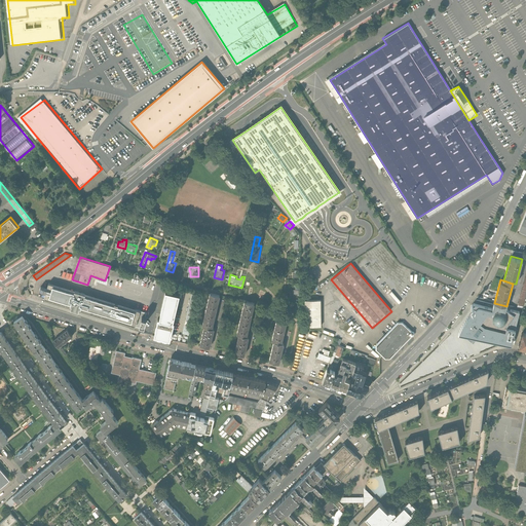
[(48,288),(41,286),(40,291),(46,292),(44,298),(71,306),(71,309),(79,311),(80,309),(115,320),(143,328),(144,326),(145,326),(148,314),(147,313),(147,311),(49,283),(48,288)]
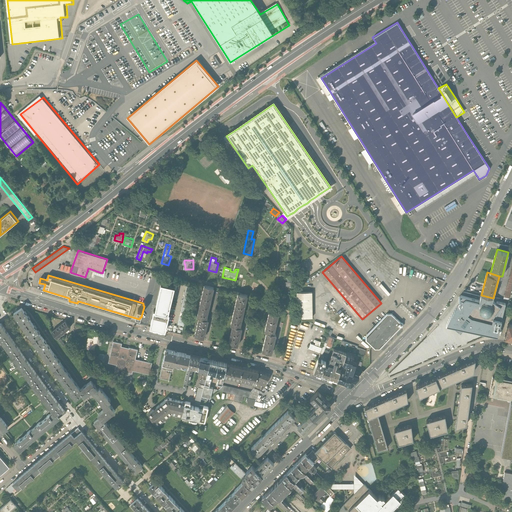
[(175,285),(161,282),(155,309),(154,309),(150,327),(166,330),(170,313),(168,313),(175,285)]
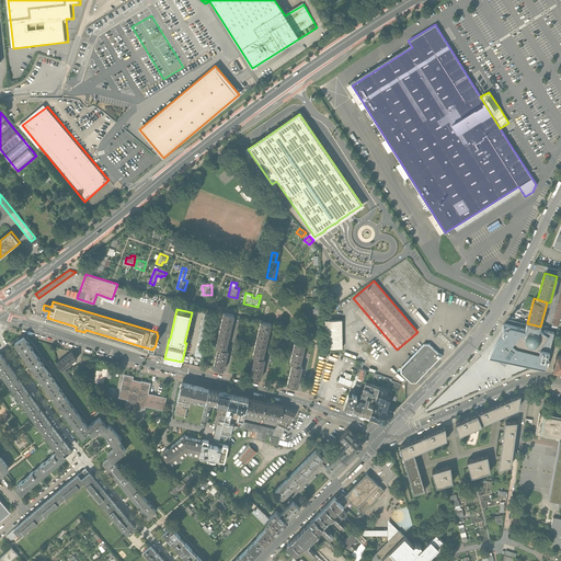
[(219,329),(230,332),(235,315),(224,312),(219,329)]
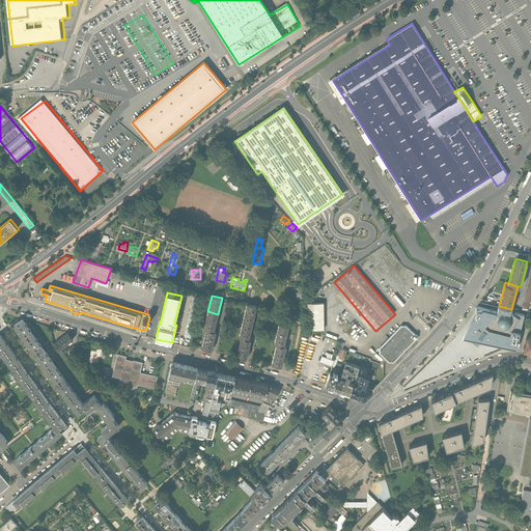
[(311,328),(327,328),(326,302),(310,302),(311,328)]
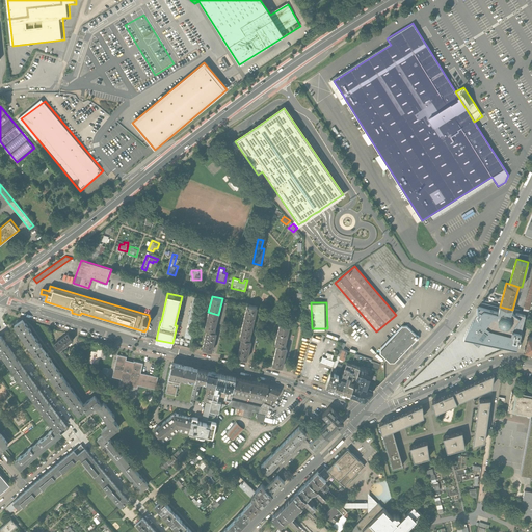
[(247,304),(243,321),(254,323),(258,307),(247,304)]
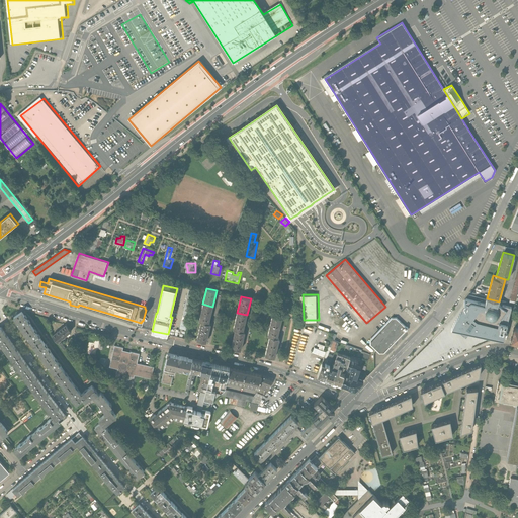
[(511,308),(502,306),(502,308),(498,305),(499,301),(487,298),(485,304),(465,298),(464,298),(464,299),(463,299),(463,300),(463,301),(463,303),(464,303),(468,304),(463,310),(459,315),(454,322),(451,329),(461,331),(459,333),(462,336),(466,338),(470,333),(476,334),(486,336),(496,338),(498,339),(503,340),(511,308)]
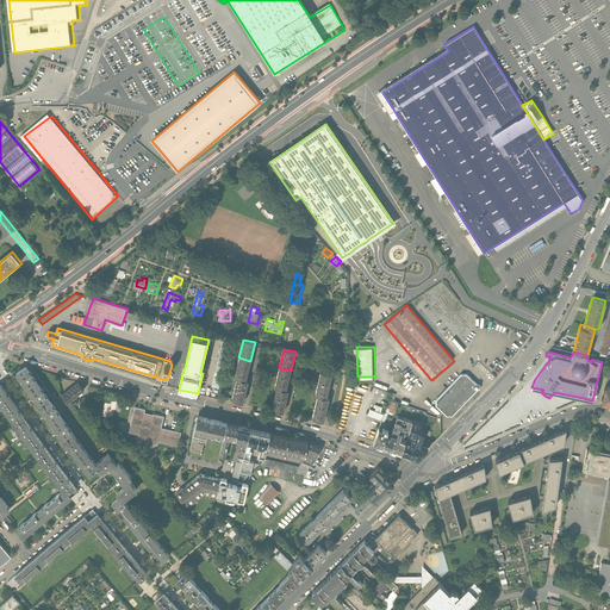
[(236,378),(247,380),(250,361),(238,358),(234,377),(236,378)]
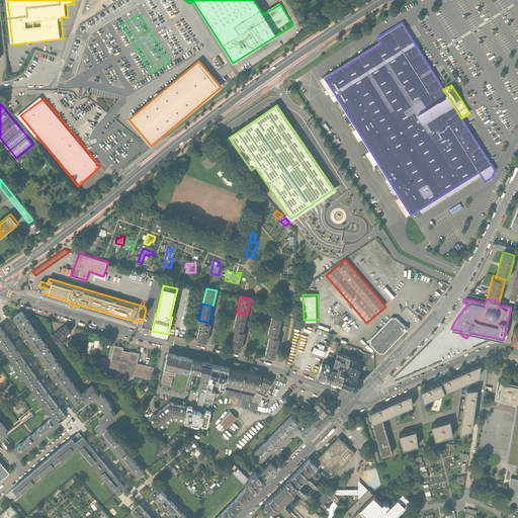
[(33,344),(41,338),(21,310),(13,316),(18,323),(28,337),(33,344)]
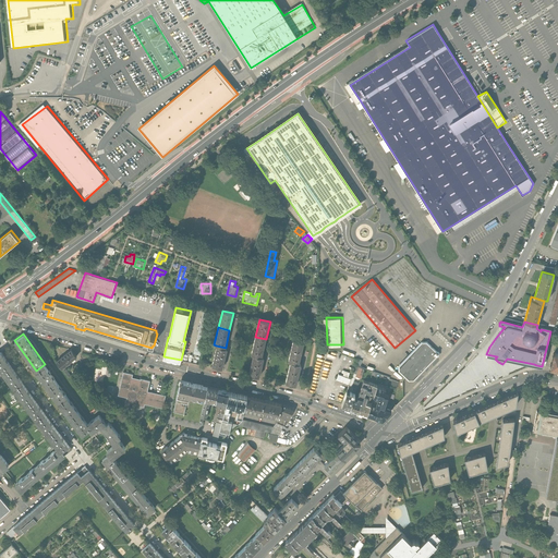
[(263,356),(266,339),(255,337),(252,354),(253,354),(263,356)]
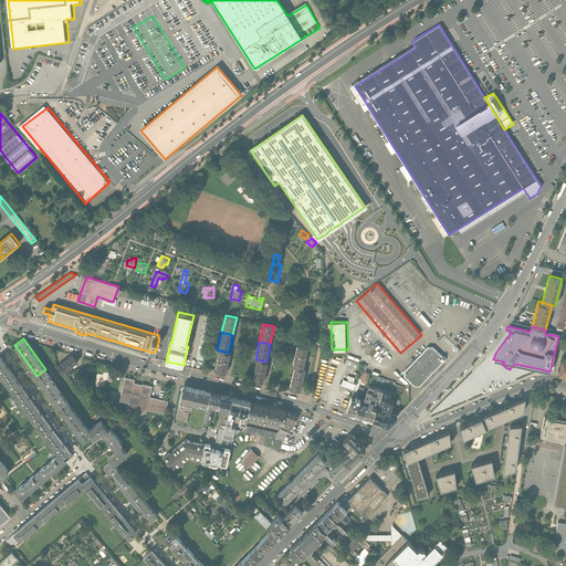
[(293,366),(295,367),(304,369),(310,347),(299,345),(293,366)]
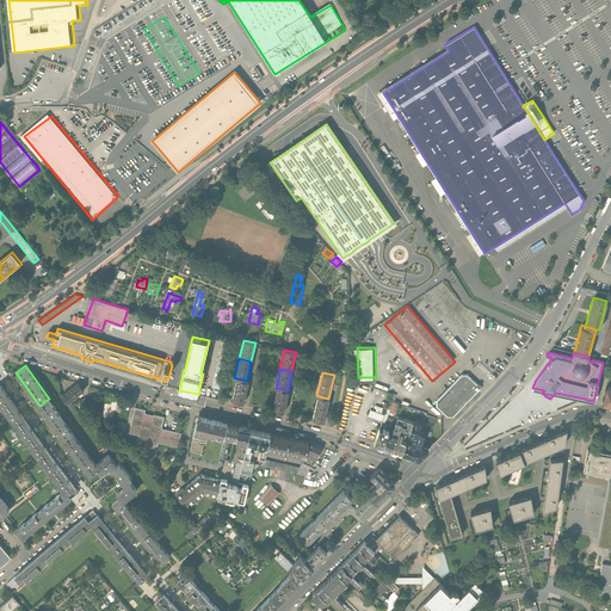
[(467,375),(462,375),(437,400),(437,405),(445,413),(448,414),(452,415),(479,389),(477,384),(467,375)]
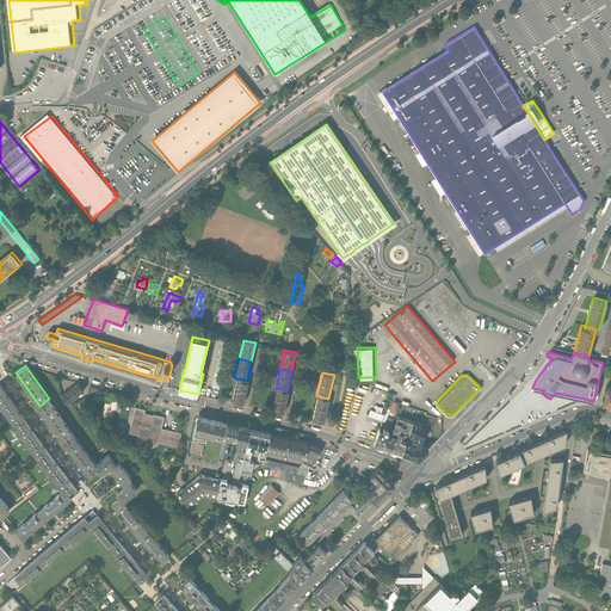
[(247,381),(236,378),(232,399),(245,402),(250,381),(247,381)]
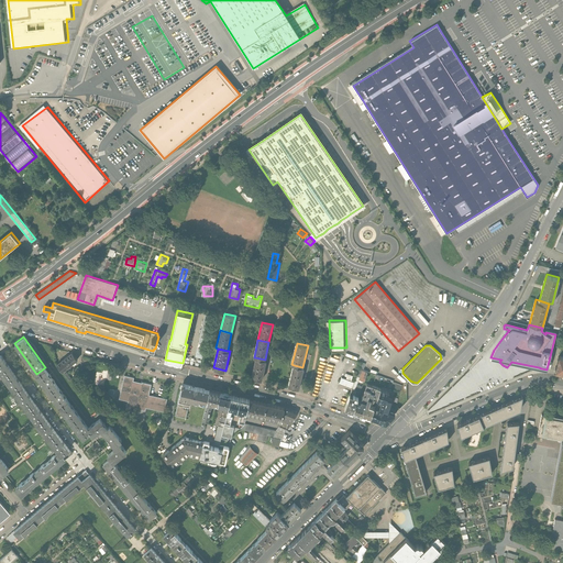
[(72,353),(57,364),(63,372),(66,370),(78,360),(72,353)]
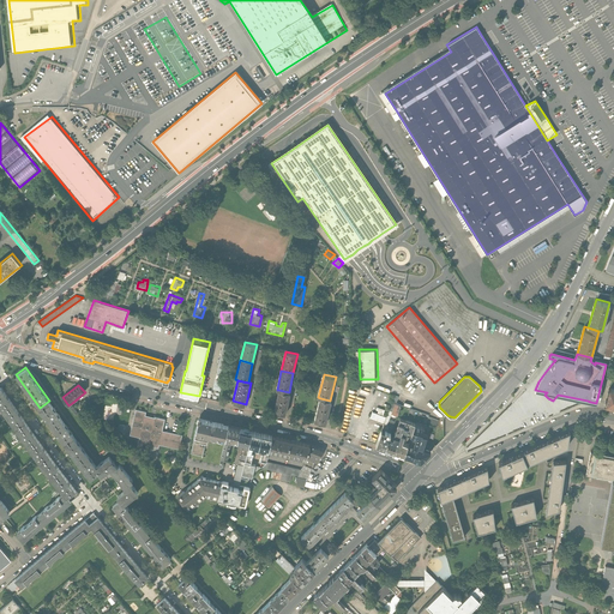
[(25,420),(19,411),(7,395),(0,386),(0,405),(16,427),(25,420)]
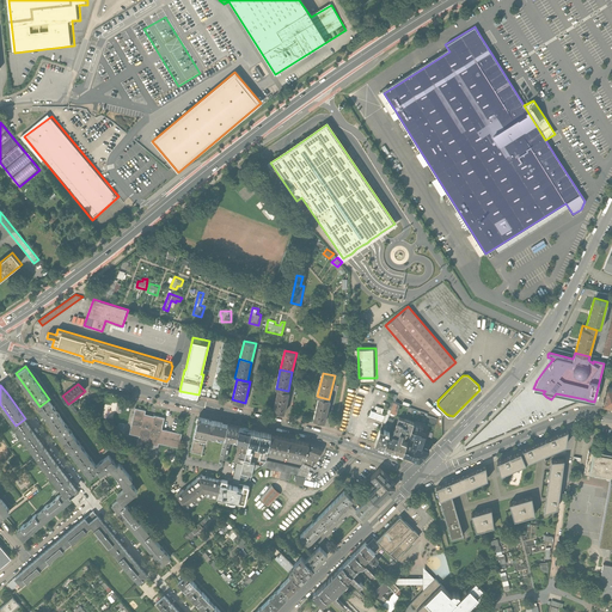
[(289,391),(288,391),(277,389),(273,410),(285,414),(289,391)]
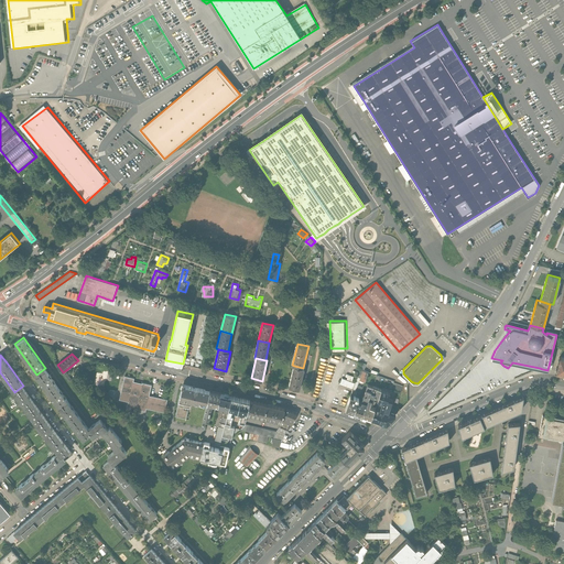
[(305,368),(303,368),(294,366),(289,388),(300,390),(305,368)]
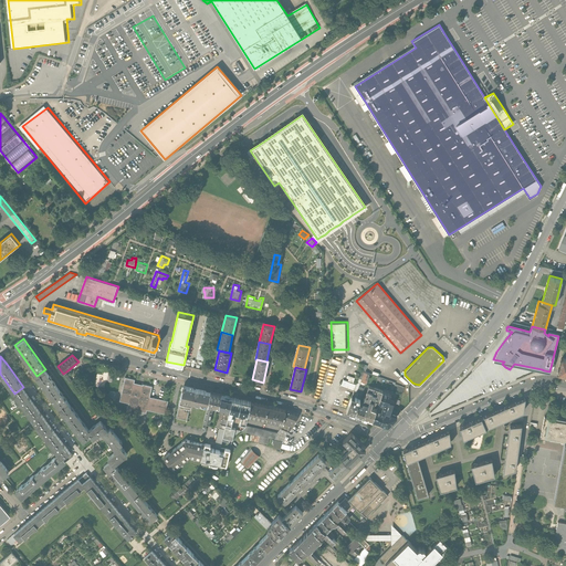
[(60,407),(69,401),(45,369),(37,376),(42,384),(53,399),(60,407)]
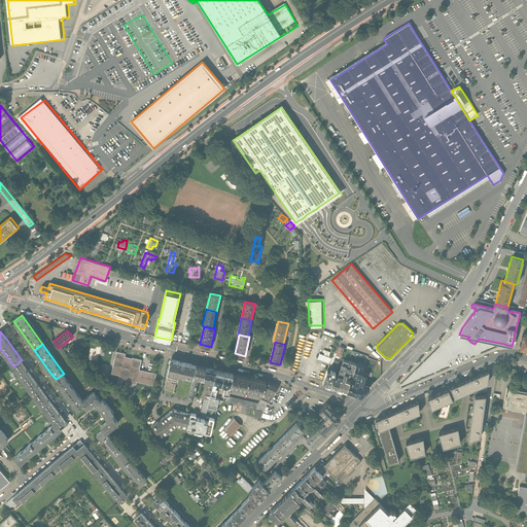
[(336,355),(339,346),(336,345),(330,357),(328,363),(331,364),(336,355)]
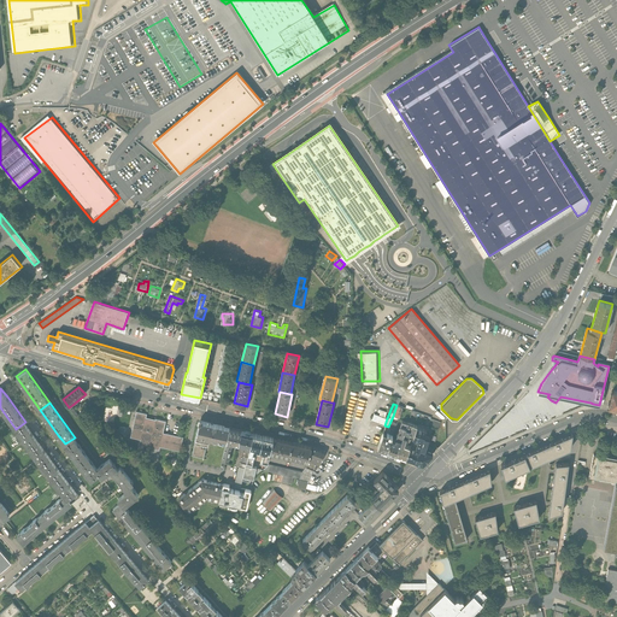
[(80,415),(72,405),(69,407),(77,417),(80,415)]
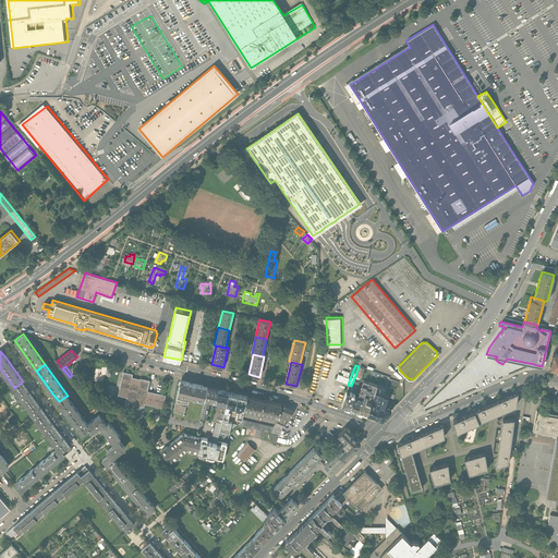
[(360,366),(359,366),(355,376),(361,378),(364,368),(360,366)]
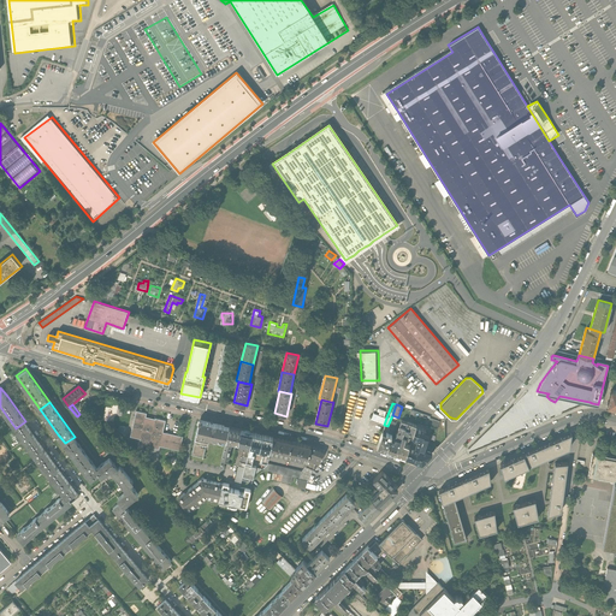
[(163,432),(165,421),(154,419),(154,420),(146,418),(146,414),(136,412),(130,438),(140,439),(137,449),(148,451),(148,448),(159,450),(159,445),(181,450),(183,437),(163,432)]
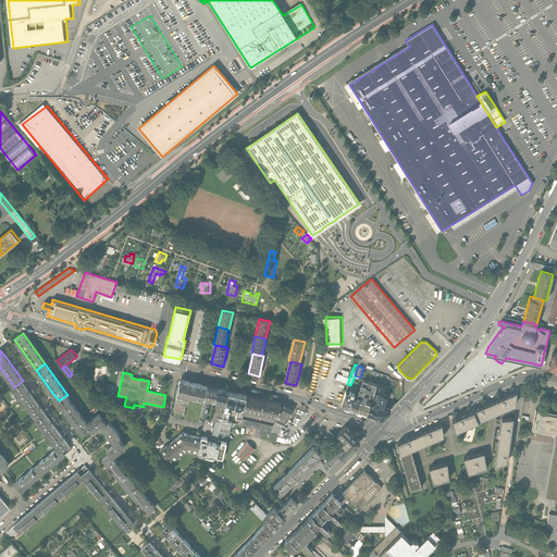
[(337,373),(335,380),(347,384),(349,378),(337,373)]
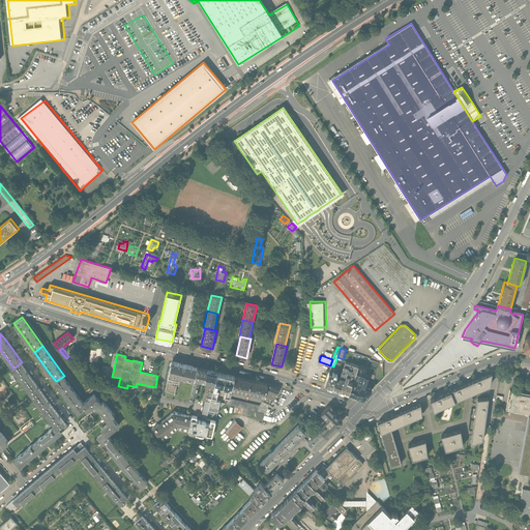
[(378,362),(369,359),(366,365),(376,369),(378,362)]
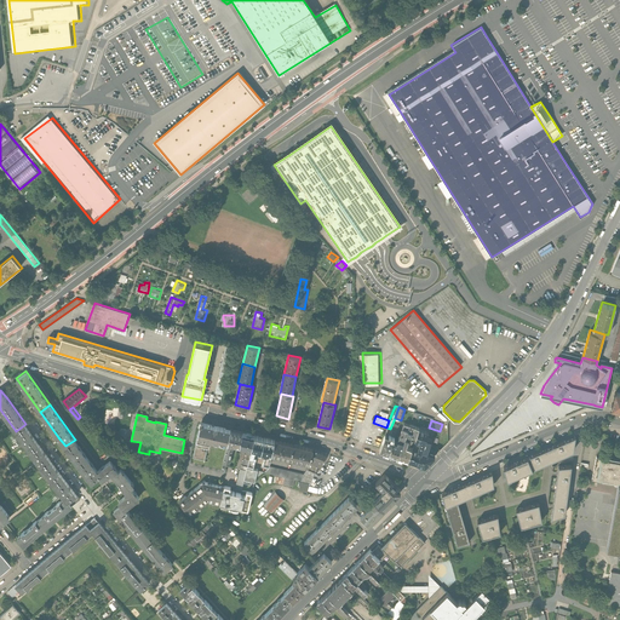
[(212,440),(213,440),(229,443),(231,430),(217,426),(201,423),(194,457),(205,459),(207,447),(210,448),(212,440)]
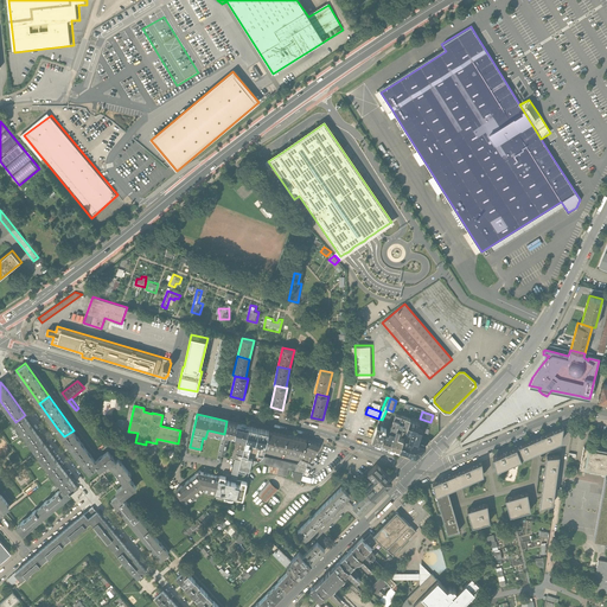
[(50,449),(44,441),(31,423),(25,415),(16,422),(39,457),(50,449)]
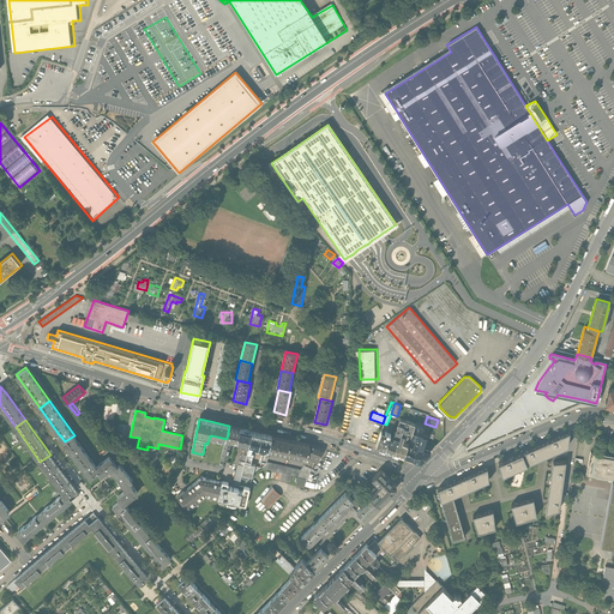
[(407,433),(410,434),(414,423),(405,420),(404,425),(401,433),(404,433),(405,434),(407,433)]
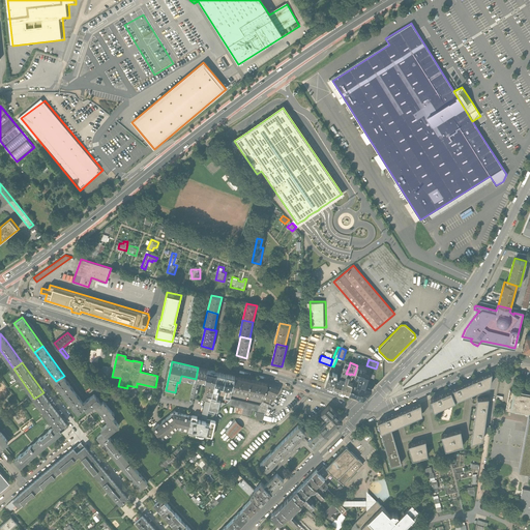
[(344,364),(340,376),(345,377),(346,374),(349,366),(344,364)]
